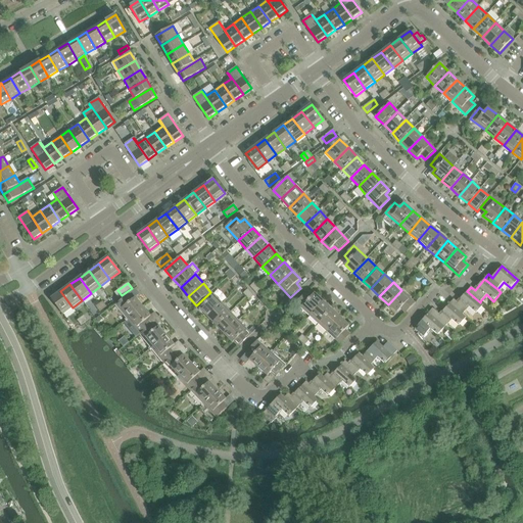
[(401,290),(388,304),(396,313),(400,308),(406,314),(415,303),(401,290)]
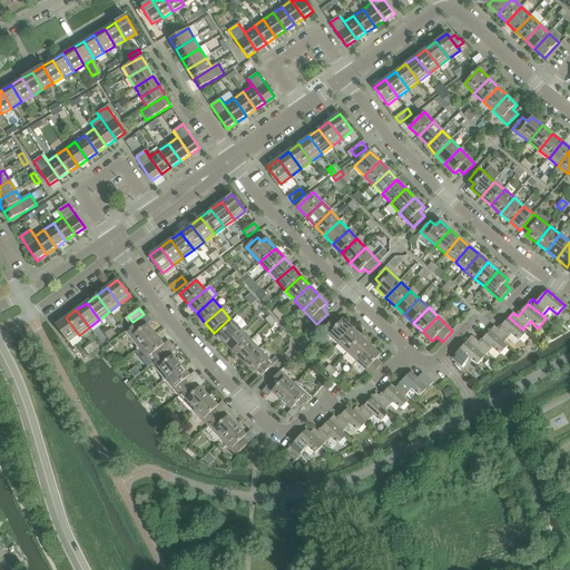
[(79,335),(66,317),(56,325),(68,343),(79,335)]
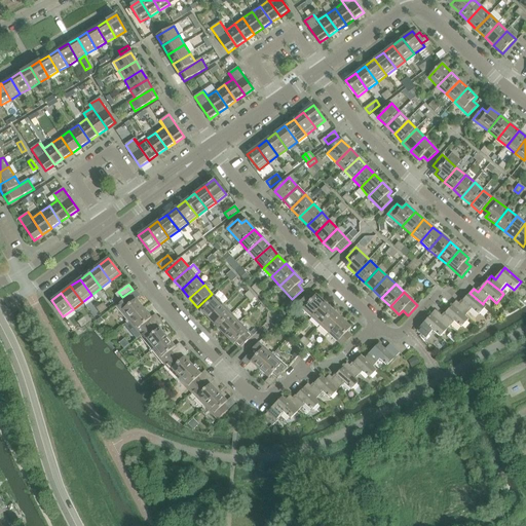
[(456,301),(452,305),(465,316),(472,309),(479,315),(486,307),(483,303),(483,304),(470,293),(460,304),(456,301)]
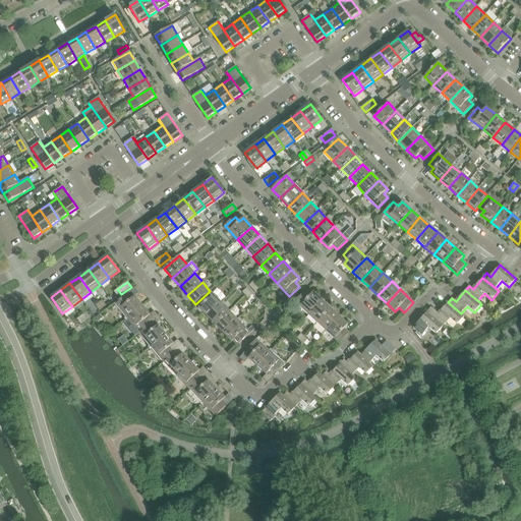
[(208,316),(221,303),(210,291),(195,304),(208,316)]
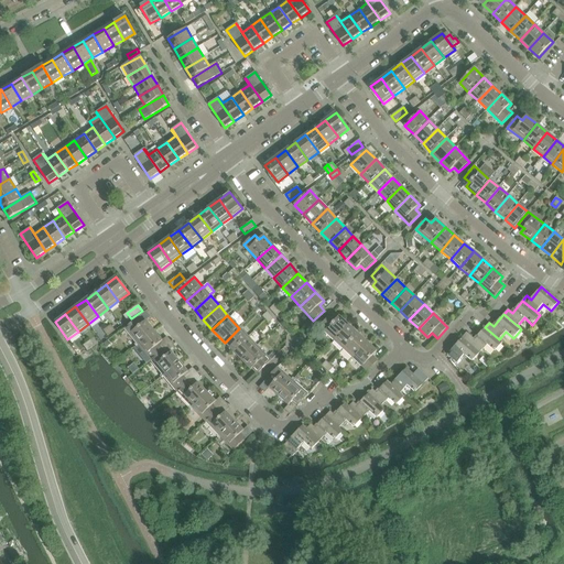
[(334,340),(349,325),(339,316),(335,321),(329,316),(320,327),(334,340)]
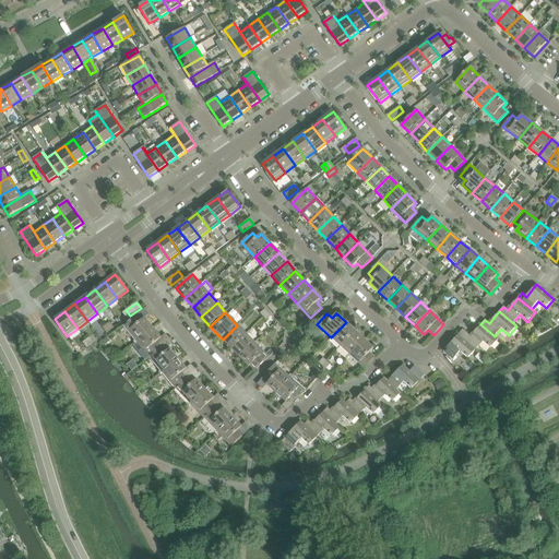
[(134,343),(153,329),(144,318),(140,322),(135,317),(123,325),(135,341),(133,342),(134,343)]
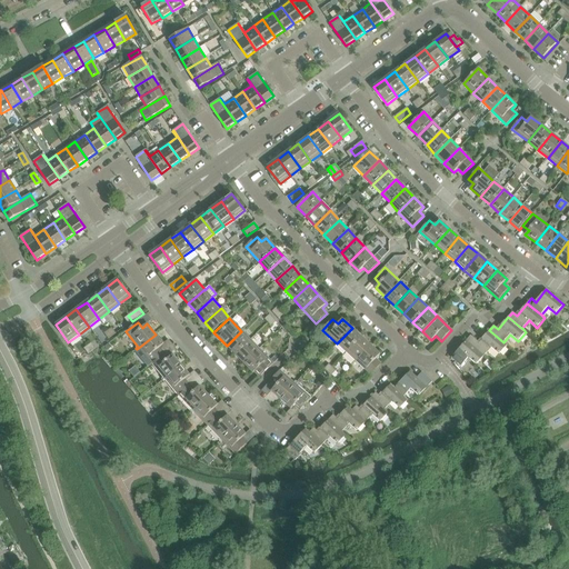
[(352,328),(337,343),(347,352),(361,337),(352,328)]
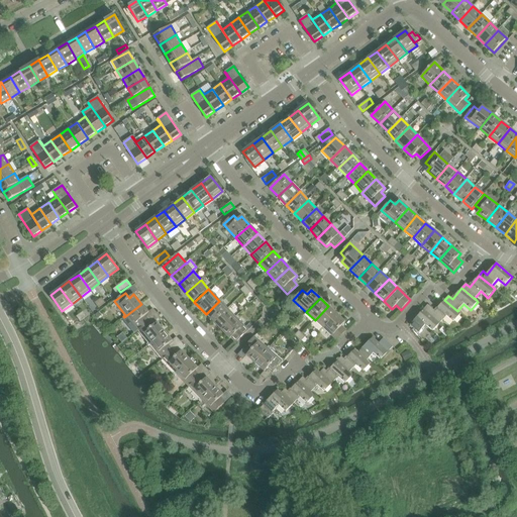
[(427,313),(440,323),(446,316),(453,322),(460,314),(457,311),(444,300),(435,311),(431,308),(427,313)]
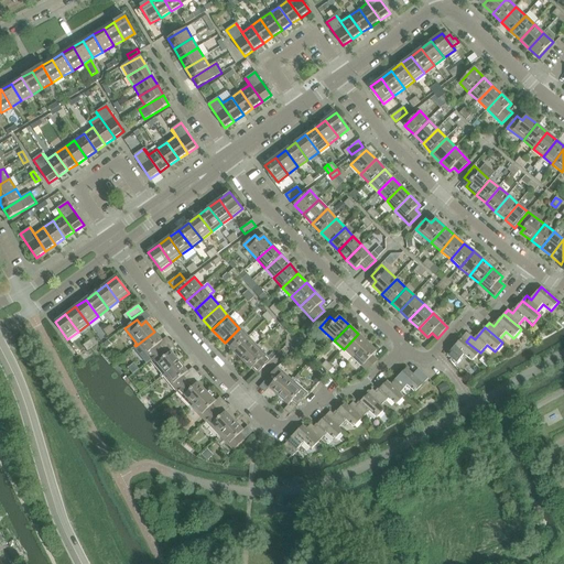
[(239,328),(225,343),(234,351),(248,337),(239,328)]
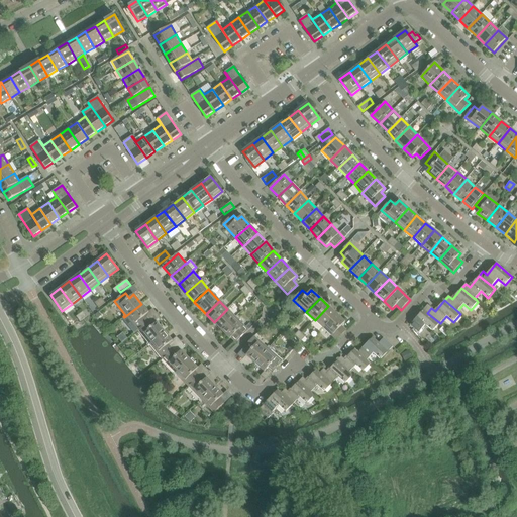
[(141,304),(124,317),(122,319),(129,327),(130,327),(133,324),(138,330),(148,321),(144,316),(148,313),(141,304)]
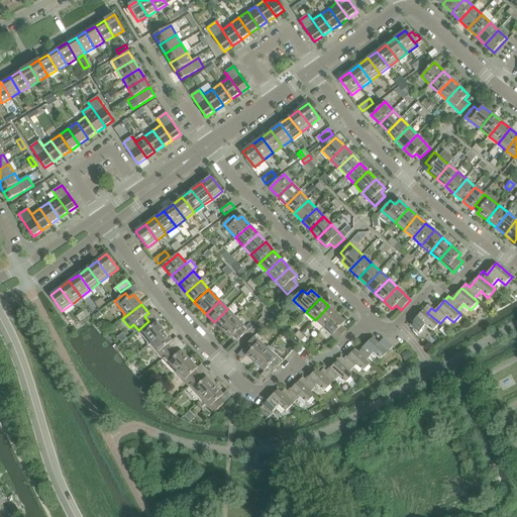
[(410,325),(414,328),(419,333),(425,325),(433,331),(440,323),(427,313),(431,308),(428,305),(410,325)]
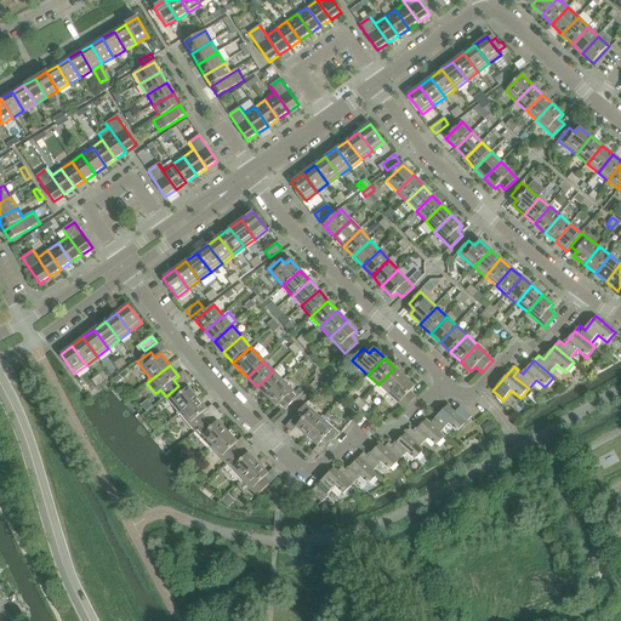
[(394,368),(379,385),(388,394),(404,377),(394,368)]
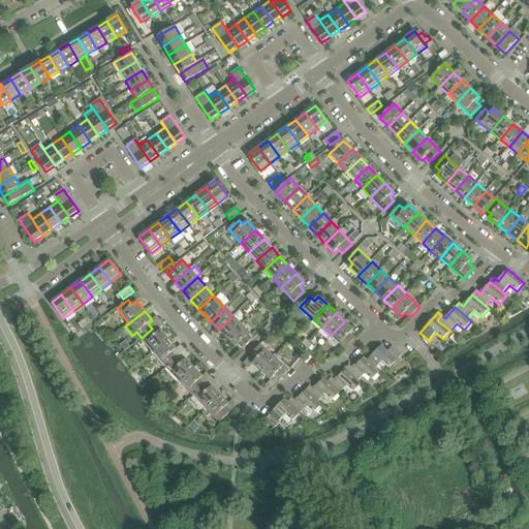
[(227,338),(241,324),(232,316),(219,330),(227,338)]
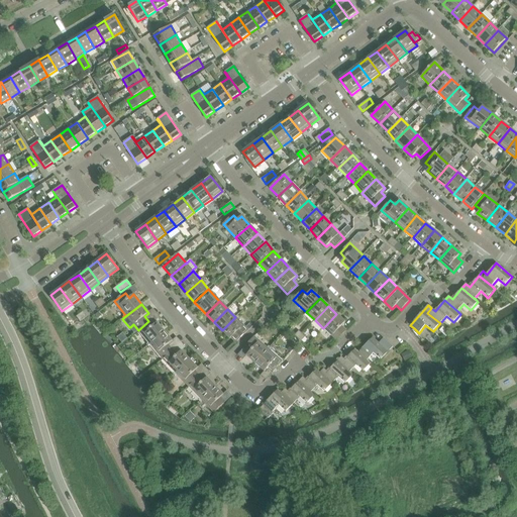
[(337,340),(346,330),(341,326),(345,322),(336,314),(323,328),(337,340)]
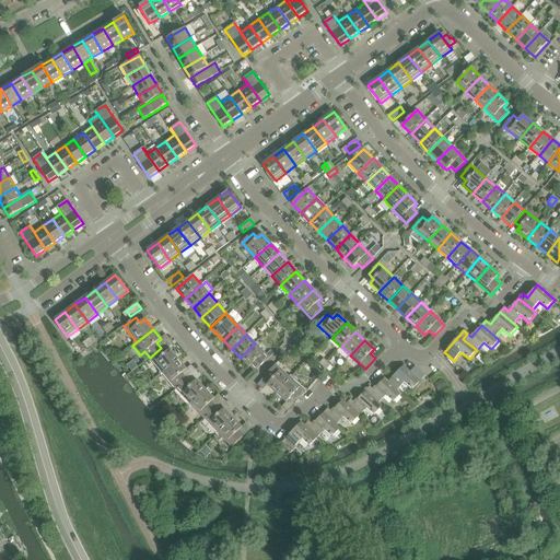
[(255,343),(241,358),(249,368),(254,363),(258,369),(269,358),(255,343)]
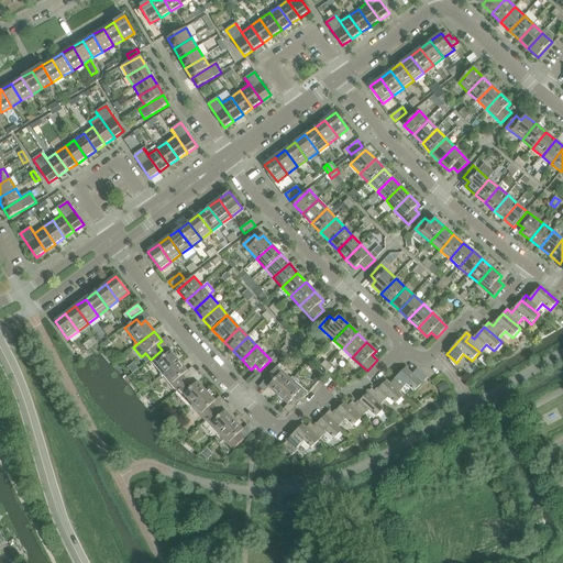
[(162,350),(151,360),(162,374),(159,375),(161,376),(179,362),(170,351),(166,355),(162,350)]
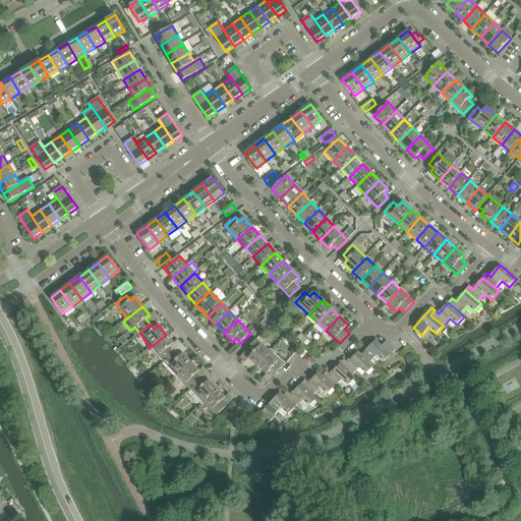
[(453,336),(446,330),(443,333),(450,340),(453,336)]
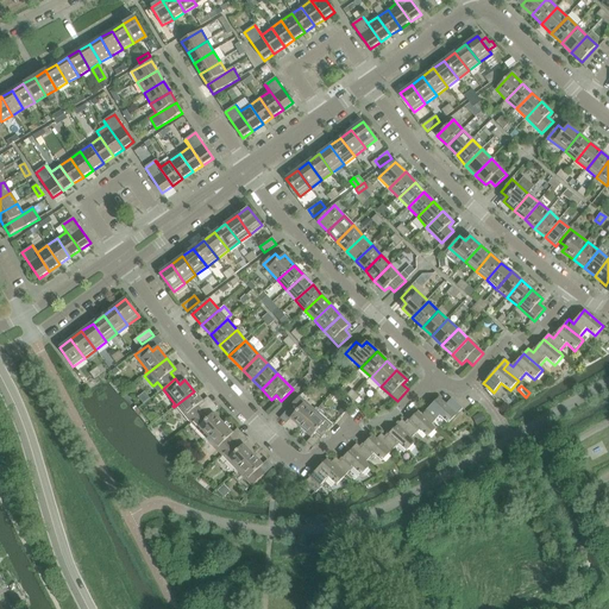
[(194,391),(174,407),(175,408),(177,407),(192,424),(203,412),(198,406),(203,402),(194,391)]
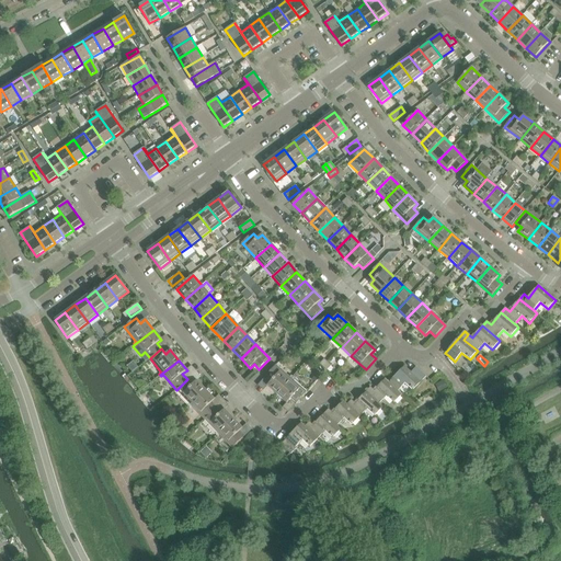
[(276,365),(266,377),(271,381),(267,386),(277,395),(292,379),(276,365)]
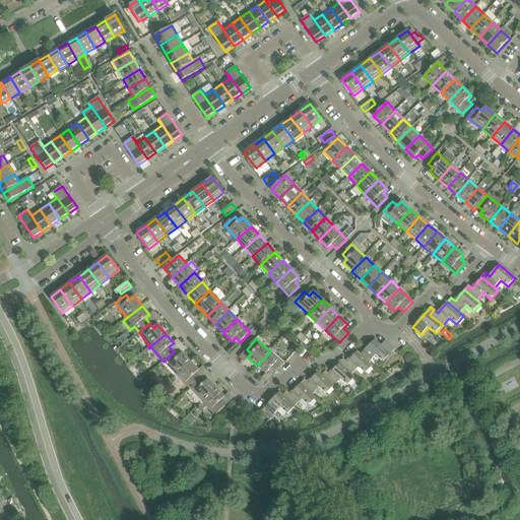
[(375,339),(361,354),(369,363),(370,363),(376,355),(383,362),(395,349),(386,340),(381,345),(375,339)]
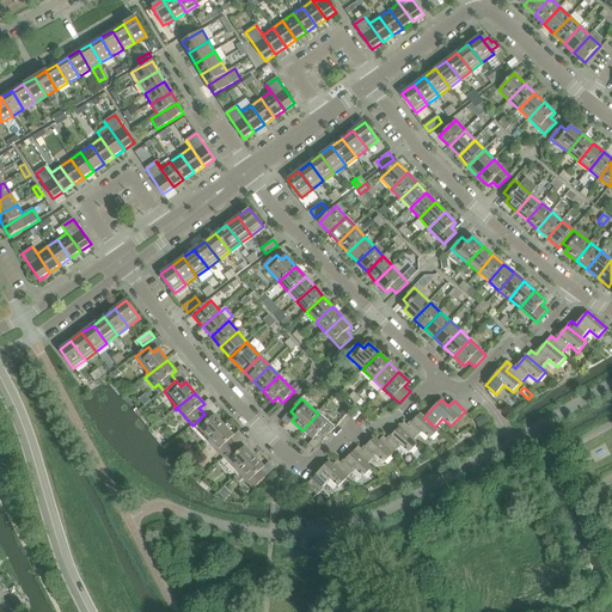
[(206,444),(225,426),(214,416),(209,420),(204,414),(193,426),(207,440),(204,442),(206,444)]
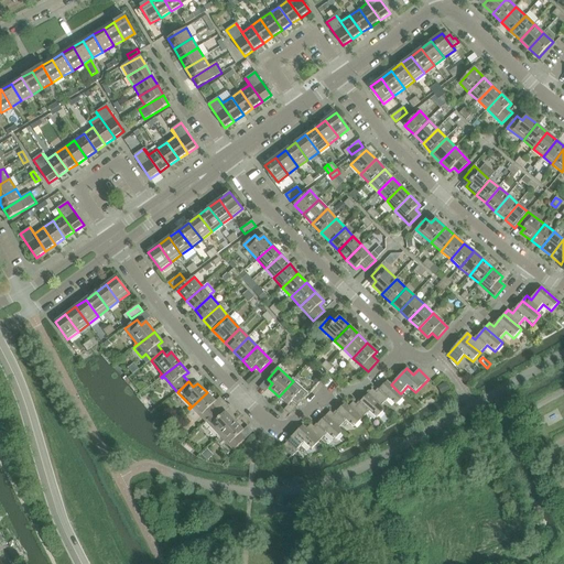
[(297,405),(307,394),(293,381),(279,397),(289,405),(292,401),(297,405)]
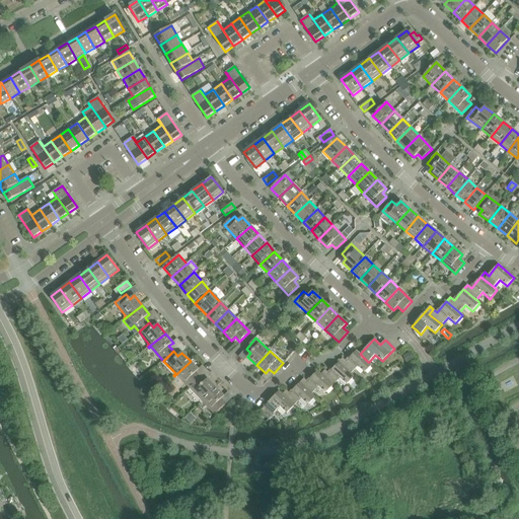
[(343,358),(339,363),(351,374),(352,373),(358,367),(365,373),(372,365),(369,362),(368,362),(360,354),(357,351),(347,362),(343,358)]
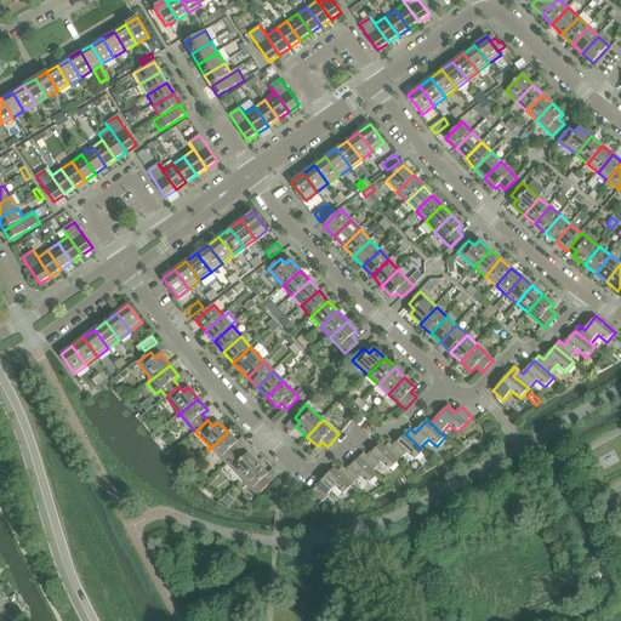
[(482,426),(486,434),(495,429),(491,421),(482,426)]
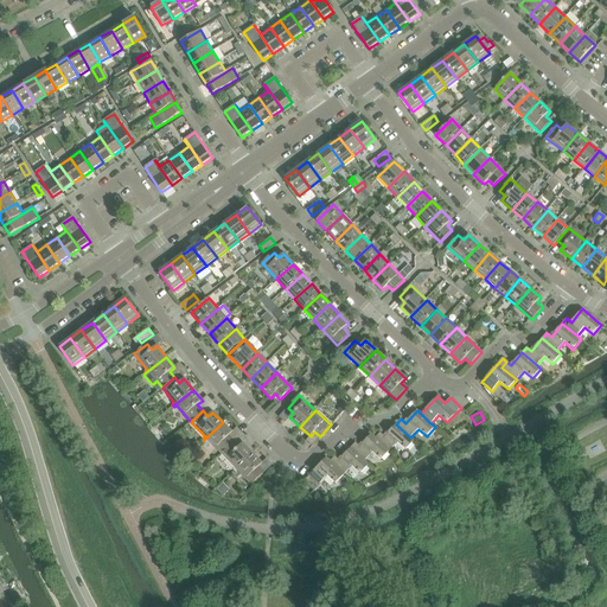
[(223,422),(204,440),(205,441),(208,440),(221,454),(232,442),(228,436),(232,433),(223,422)]
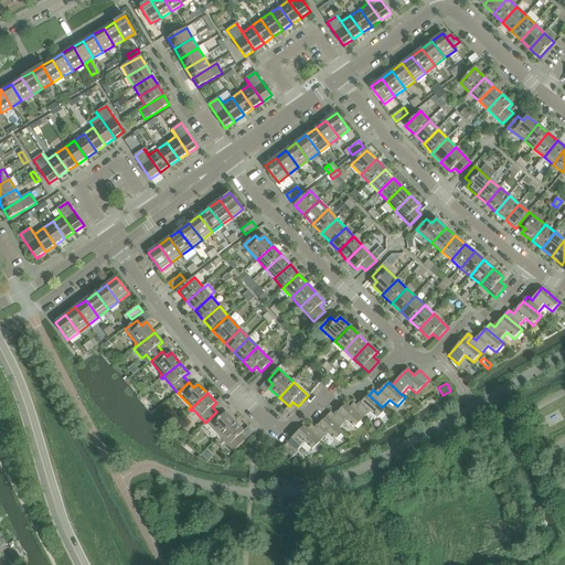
[(350,407),(363,420),(370,412),(377,419),(386,411),(383,406),(382,407),(369,395),(358,406),(354,403),(350,407)]
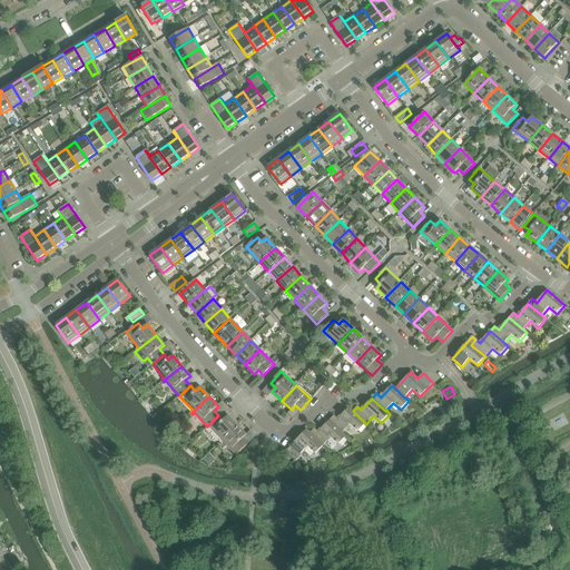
[(334,415),(330,421),(343,433),(350,425),(357,432),(366,424),(353,411),(349,408),(337,420),(334,415)]
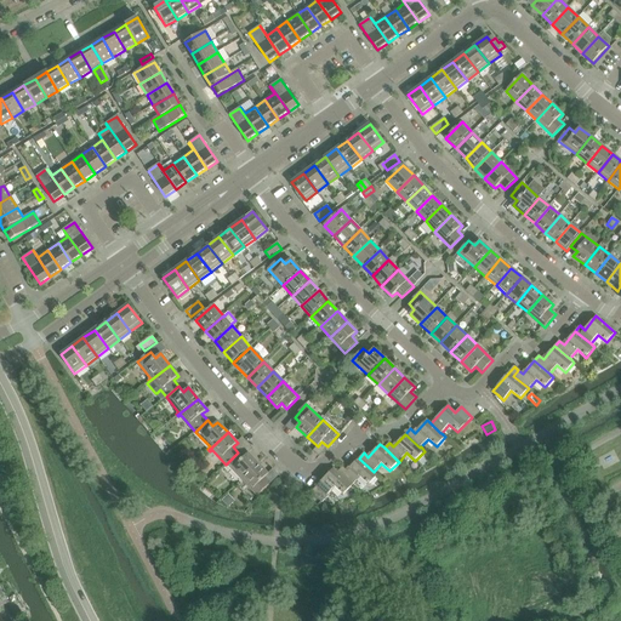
[(238,453),(226,465),(240,479),(238,480),(239,482),(258,463),(249,454),(244,457),(238,453)]
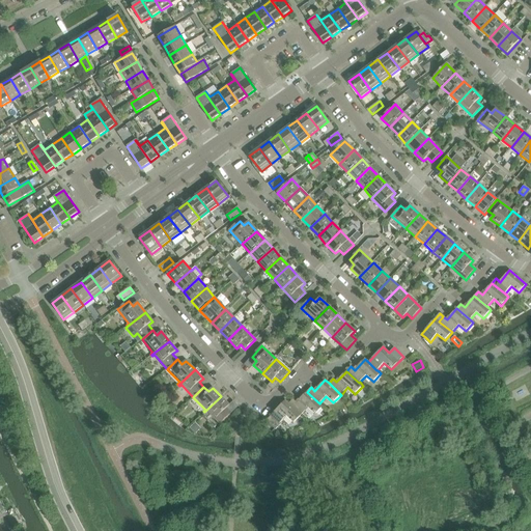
[(288,403),(301,416),(308,408),(315,415),(323,407),(319,403),(307,392),(297,402),(292,399),(289,403),(288,403)]
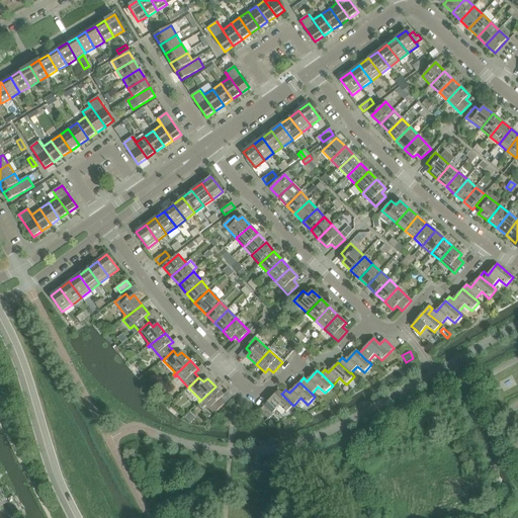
[(155,386),(150,391),(154,395),(158,390),(155,386)]
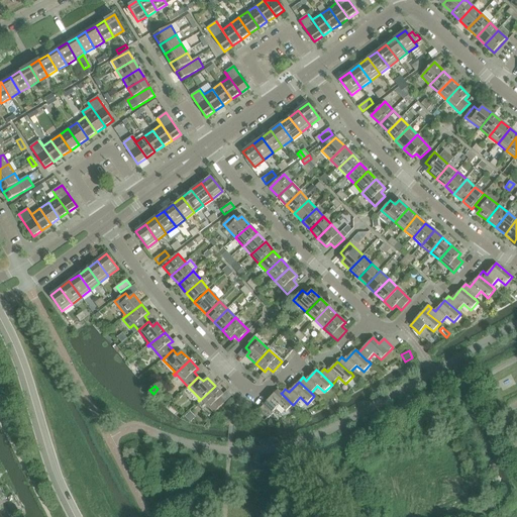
[(214,413),(224,403),(219,399),(223,395),(215,386),(199,401),(201,402),(202,401),(214,413)]
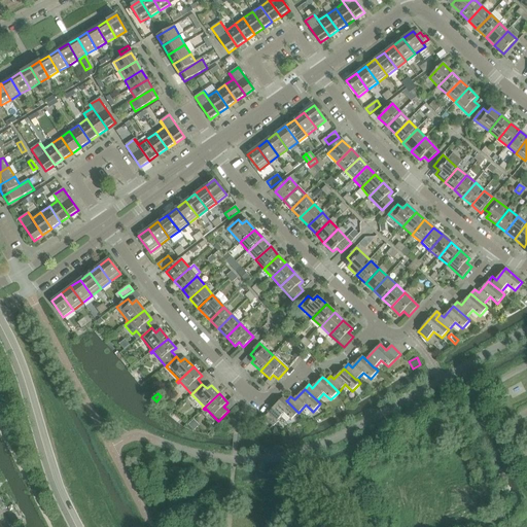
[(264,418),(273,427),(278,421),(284,414),(291,420),(299,413),(286,400),(287,400),(283,397),(264,418)]
